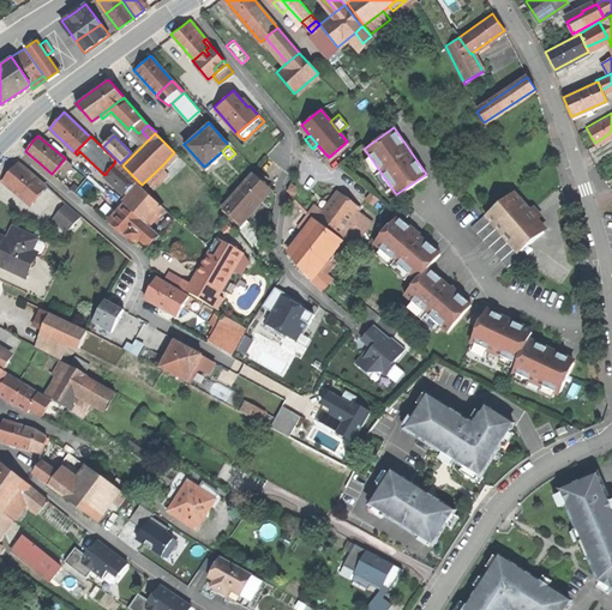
[(120,163),(123,165),(133,155),(131,152),(120,163)]
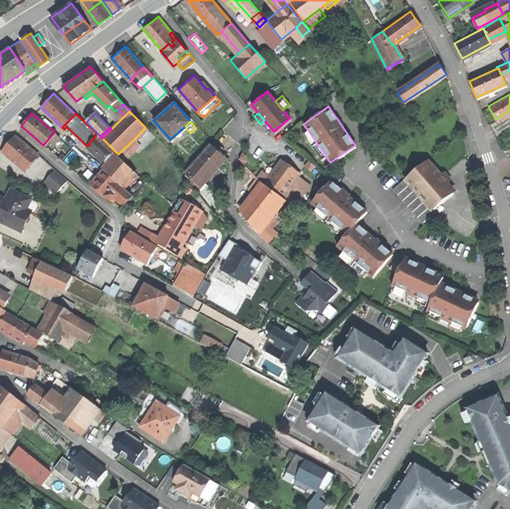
[(320,159),(325,155),(307,129),(302,133),(320,159)]
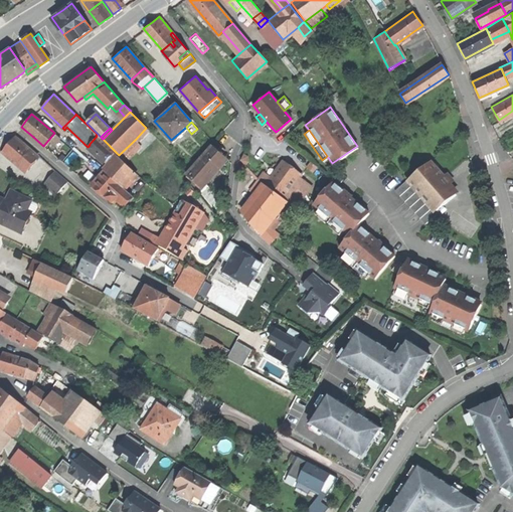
[(59,137),(54,133),(48,140),(53,144),(59,137)]
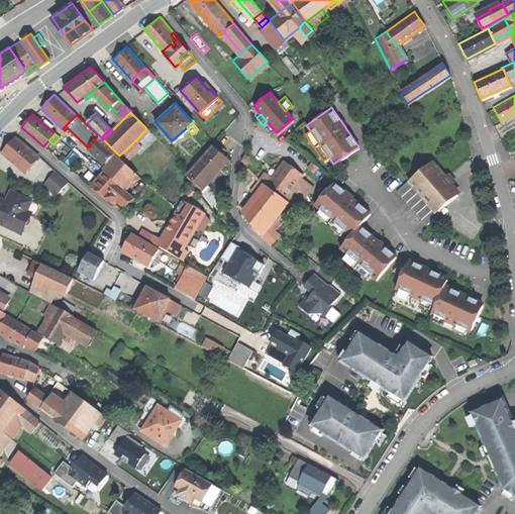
[(1,150),(24,171),(37,157),(13,135),(7,143),(1,150)]
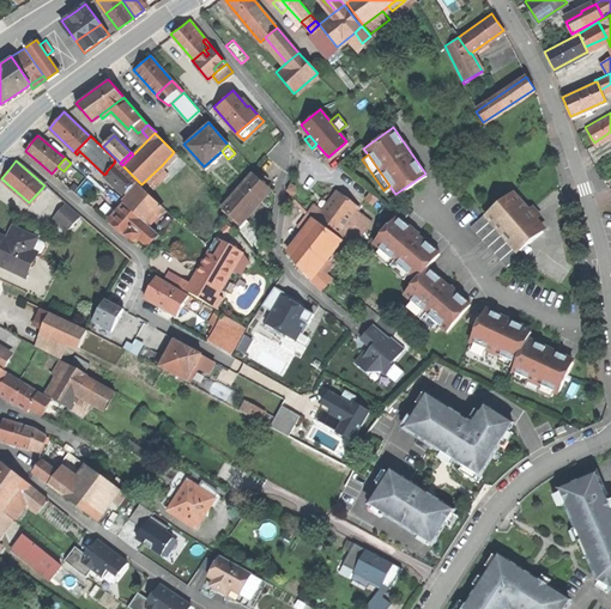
[(134,180),(115,162),(106,172),(107,172),(125,190),(127,188),(134,180)]
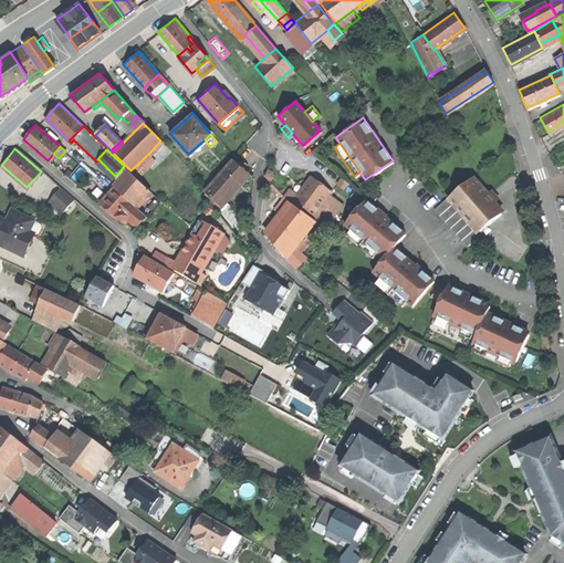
[(153,156),(149,153),(131,170),(135,175),(153,156)]
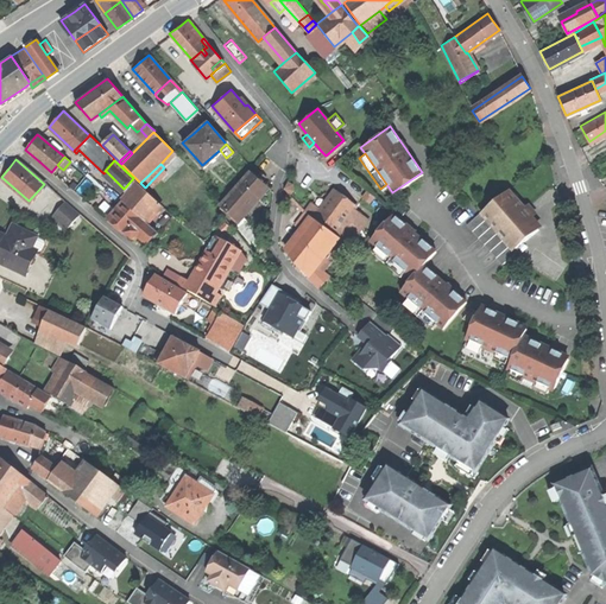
[(254,175),(250,171),(219,205),(237,221),(247,209),(256,199),(267,186),(260,180),(254,175)]
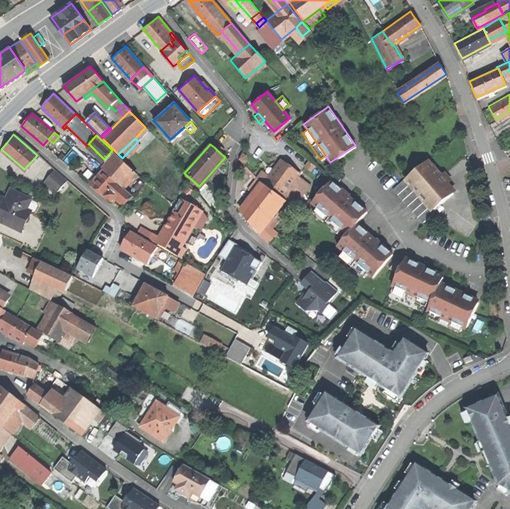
[(117,155),(112,150),(106,157),(111,162),(117,155)]
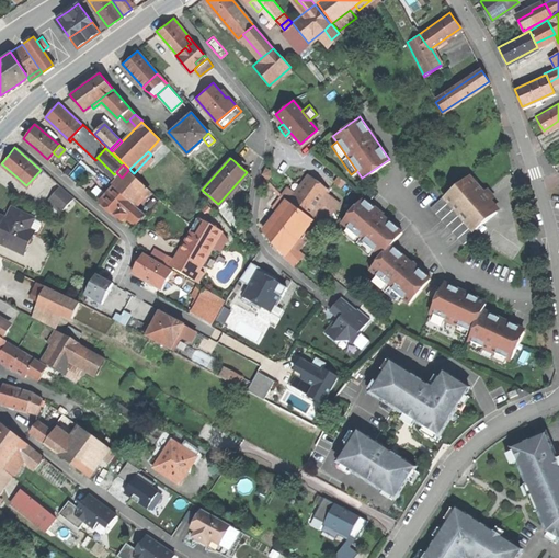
[(147,188),(128,170),(122,178),(114,185),(128,198),(133,203),(147,188)]
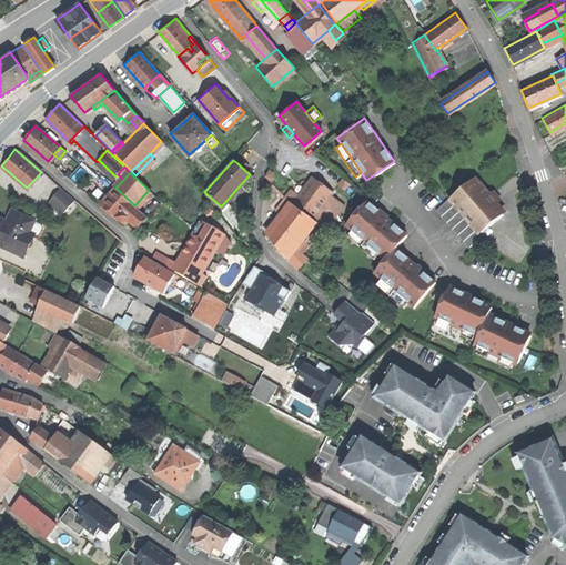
[(292,203),(310,217),(315,210),(327,194),(330,191),(311,178),(297,195),(292,203)]
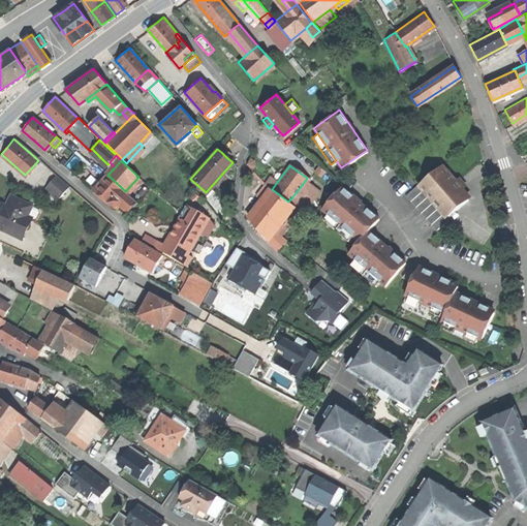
[(420,182),(447,214),(466,197),(459,188),(452,180),(439,165),(420,182)]
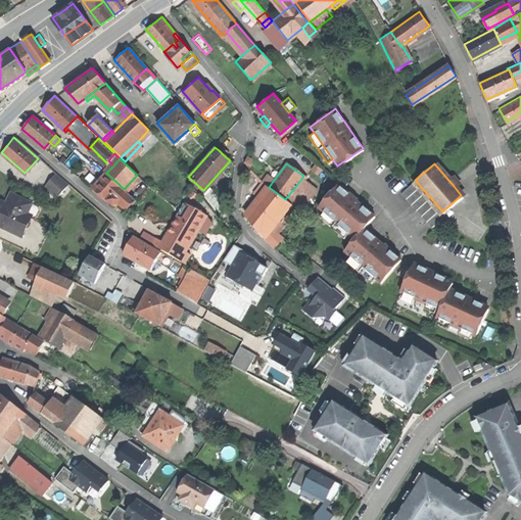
[(55,172),(44,185),(55,195),(66,182),(55,172)]
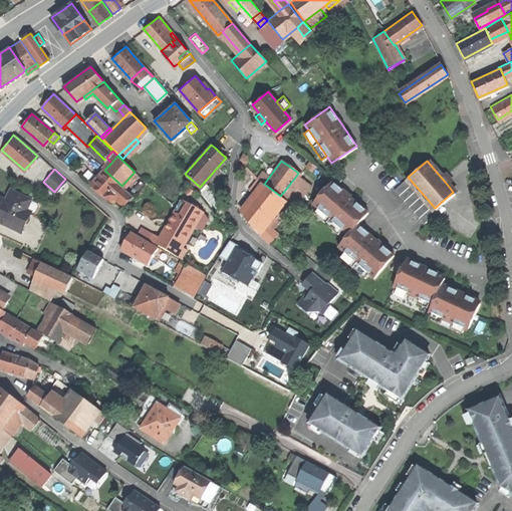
[(218,171),(216,169),(209,177),(211,179),(215,175),(218,171)]
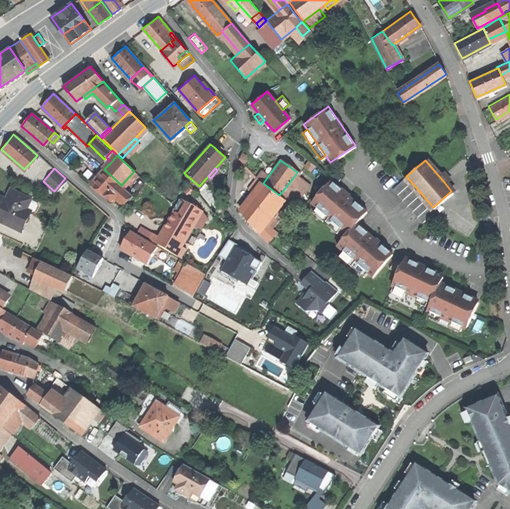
[(104,196),(105,195),(117,181),(104,169),(91,184),(98,190),(104,196)]
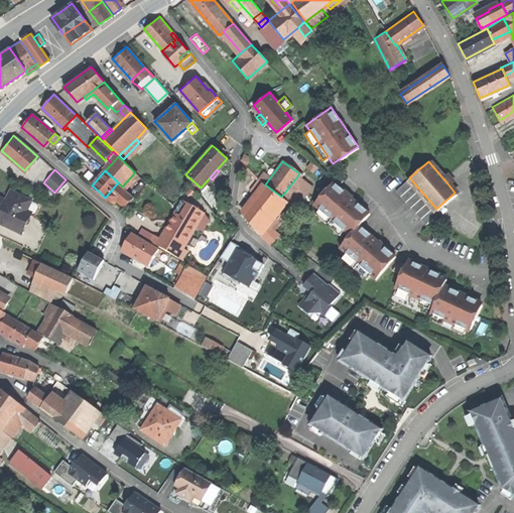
[(137,173),(135,172),(122,186),(124,188),(137,173)]
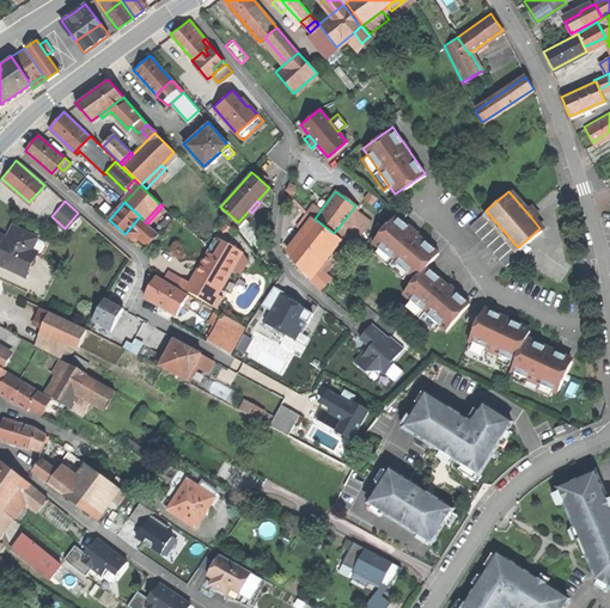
[(306,213),(313,219),(315,219),(321,210),(312,204),(306,213)]
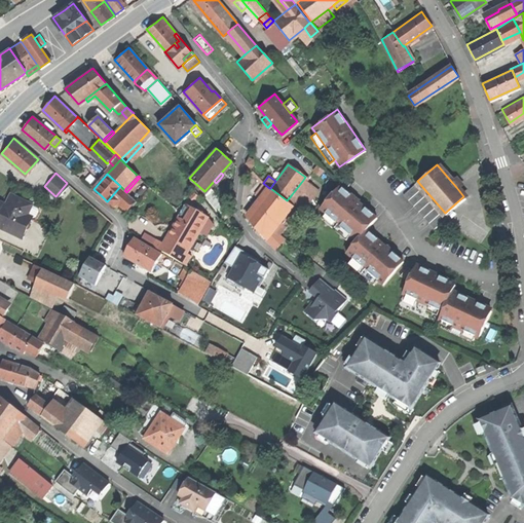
[(454,176),(449,179),(456,187),(461,184),(454,176)]
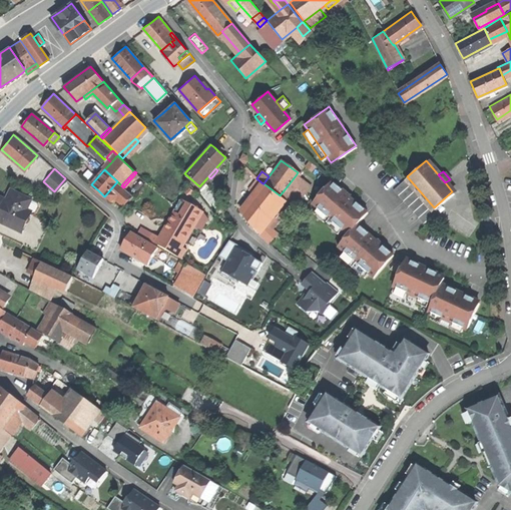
[(307,183),(296,175),(285,189),(296,197),(307,183)]
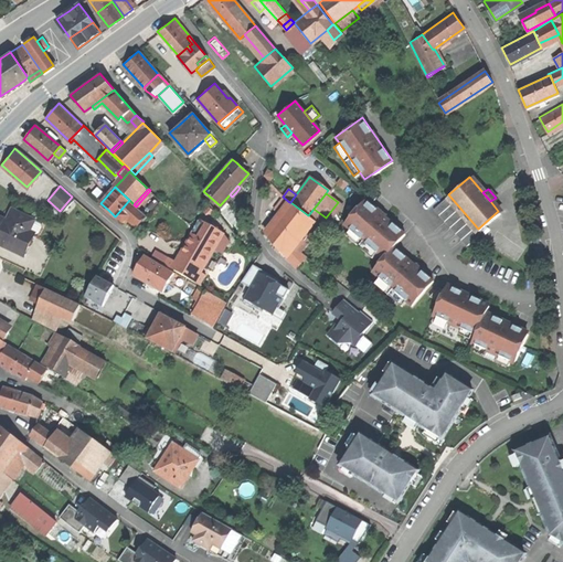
[(283,209),(287,200),(279,197),(276,205),(283,209)]
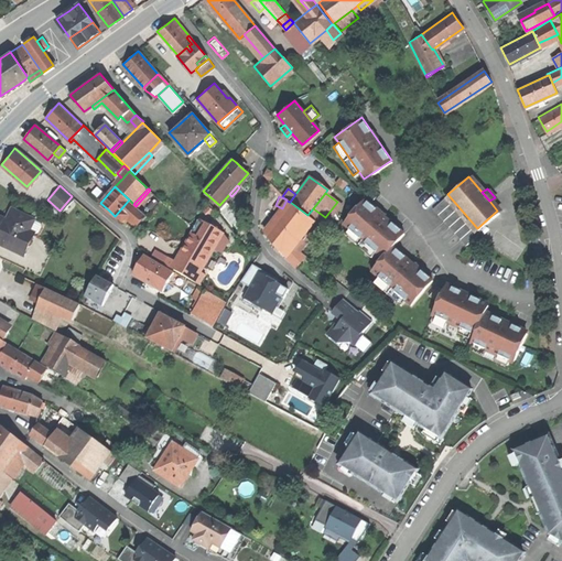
[(464,244),(475,234),(443,196),(431,206),(464,244)]
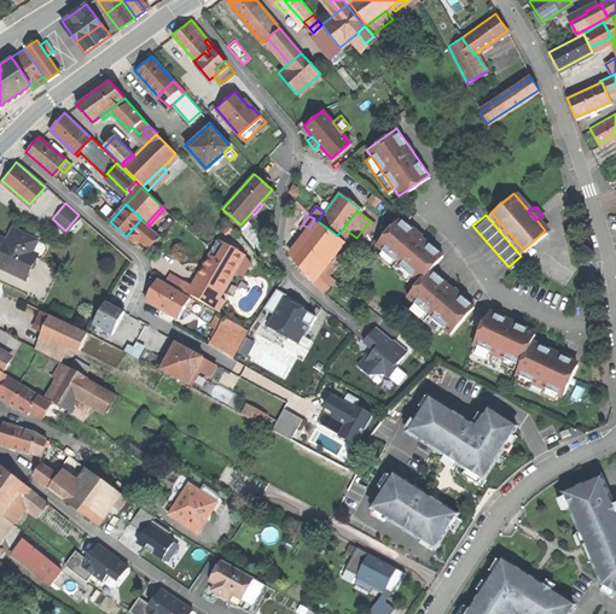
[(399,216),(375,244),(382,249),(410,274),(418,281),(430,268),(442,253),(399,216)]
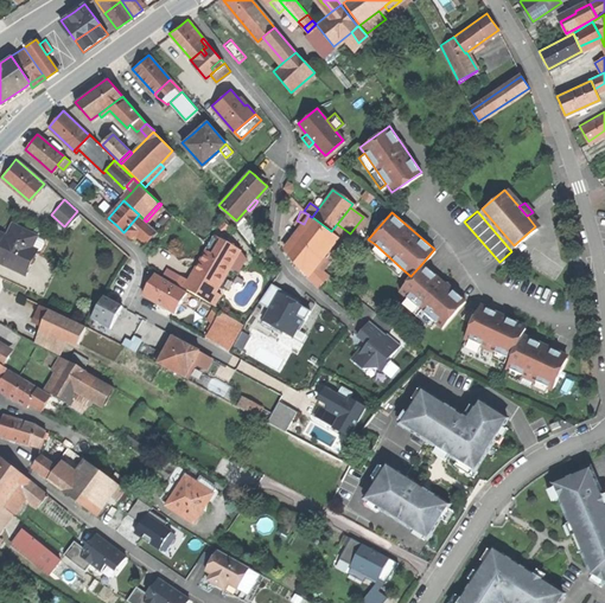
[(157,231),(146,222),(144,219),(139,215),(125,231),(132,237),(135,233),(146,243),(157,231)]
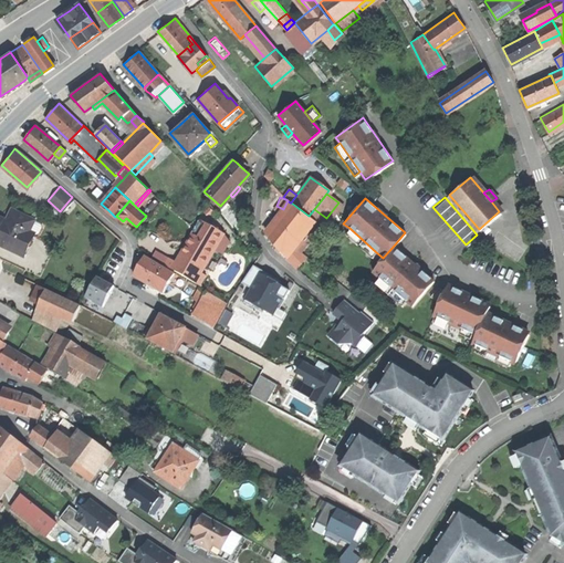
[(265,233),(284,256),(313,219),(309,216),(291,202),(290,202),(265,233)]
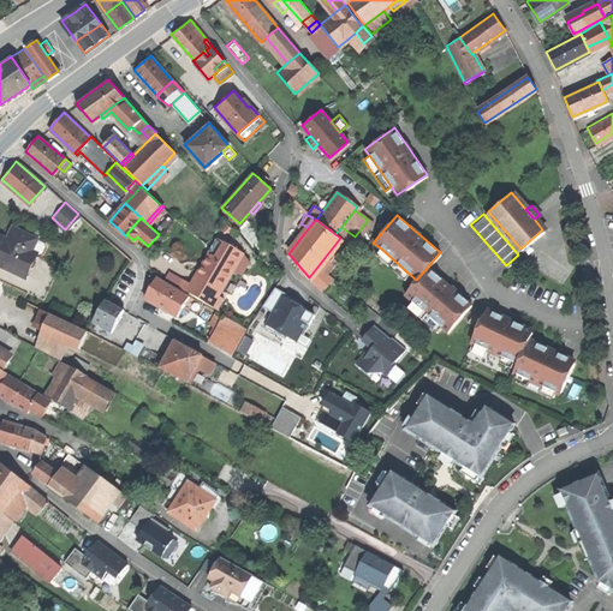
[(0,263),(23,275),(34,251),(29,249),(35,237),(11,225),(6,238),(0,235),(0,263)]
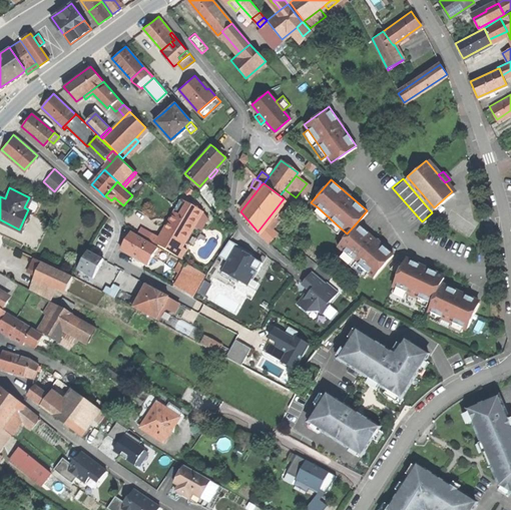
[(292,204),(296,197),(285,189),(280,195),(284,198),(292,204)]
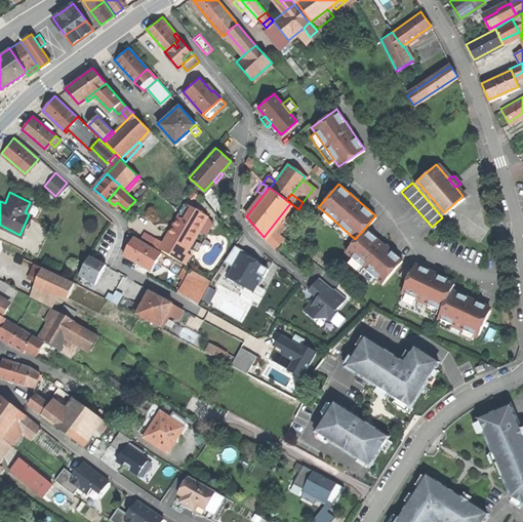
[(187,203),(177,218),(196,229),(197,226),(204,213),(187,203)]
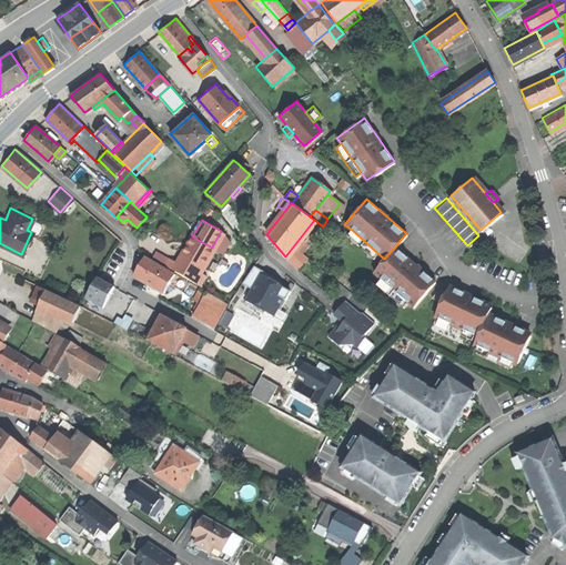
[(292,264),(323,226),(314,220),(285,256),(292,264)]
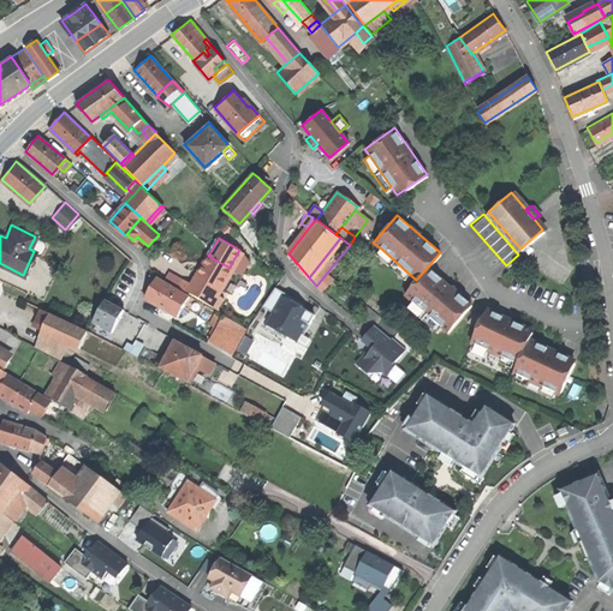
[(404,277),(408,273),(380,247),(375,253),(404,277)]
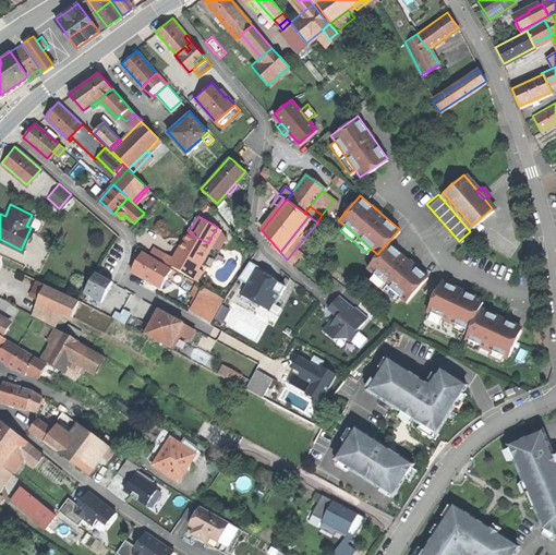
[(221,233),(217,227),(209,240),(215,243),(221,233)]
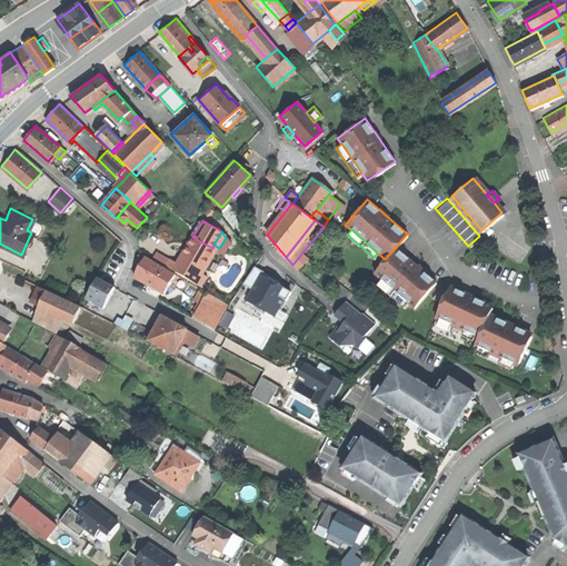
[(178,262),(175,270),(198,283),(204,274),(201,272),(215,249),(212,248),(192,237),(183,254),(178,262)]
